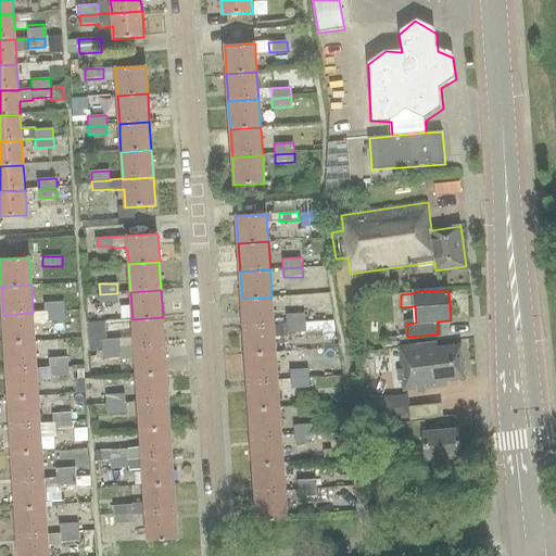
[(118,302),(117,293),(100,294),(100,303),(118,302)]
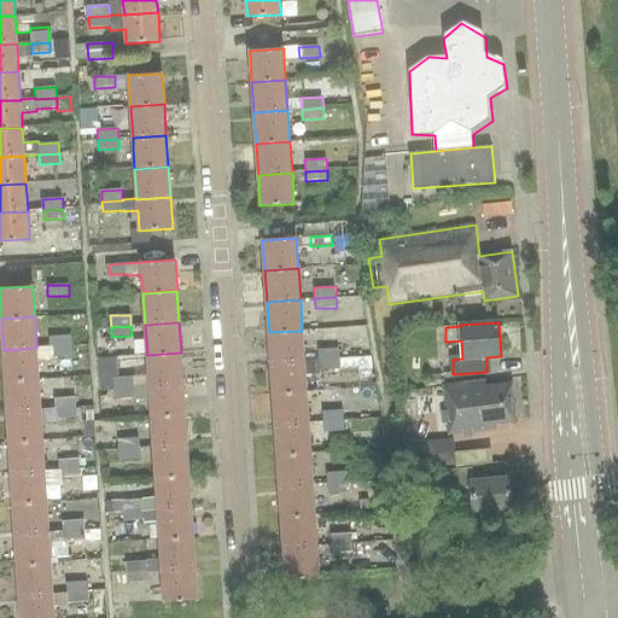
[(304,361),(302,331),(269,332),(270,363),(304,361)]
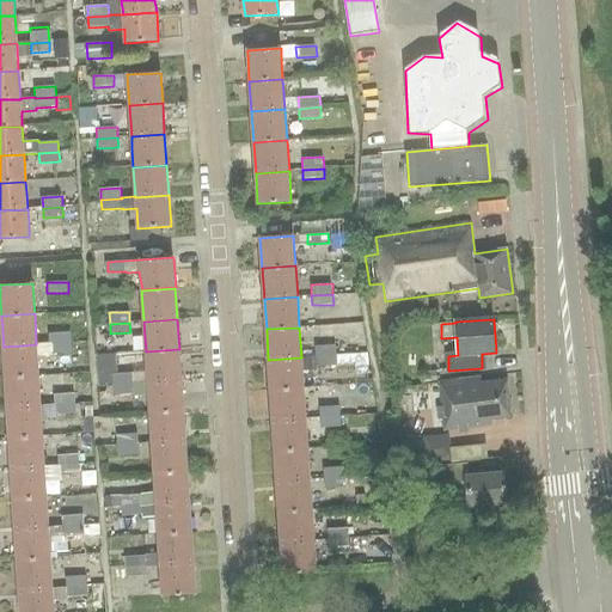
[(50,334),(50,343),(72,342),(71,332),(50,334)]
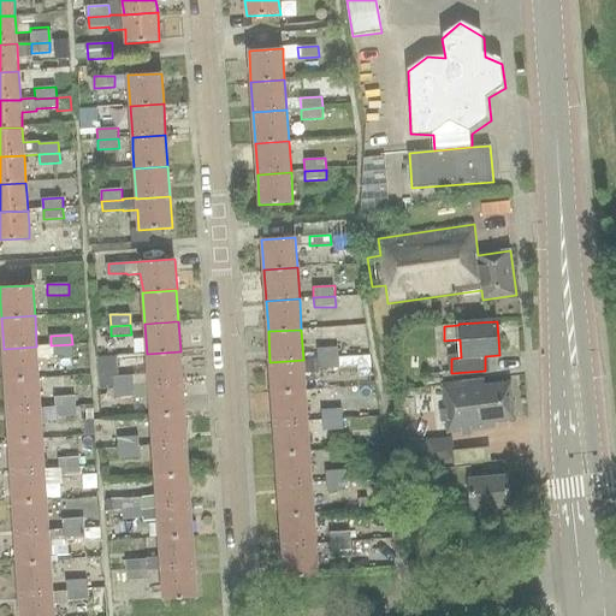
[(114,357),(113,337),(96,338),(98,359),(114,357)]
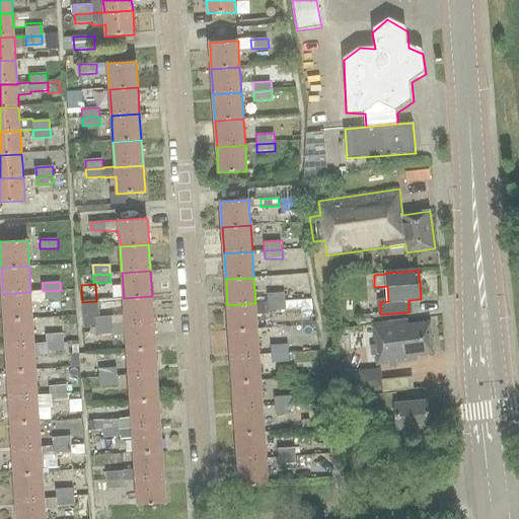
[(61,290),(43,291),(44,301),(45,300),(61,299),(61,290)]
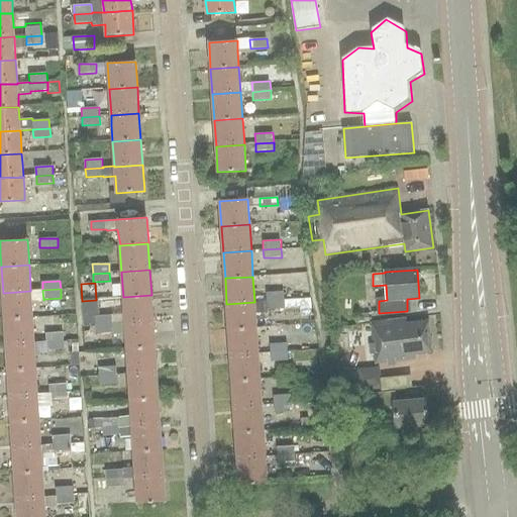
[(32,317),(31,301),(30,291),(3,293),(4,318),(32,317)]
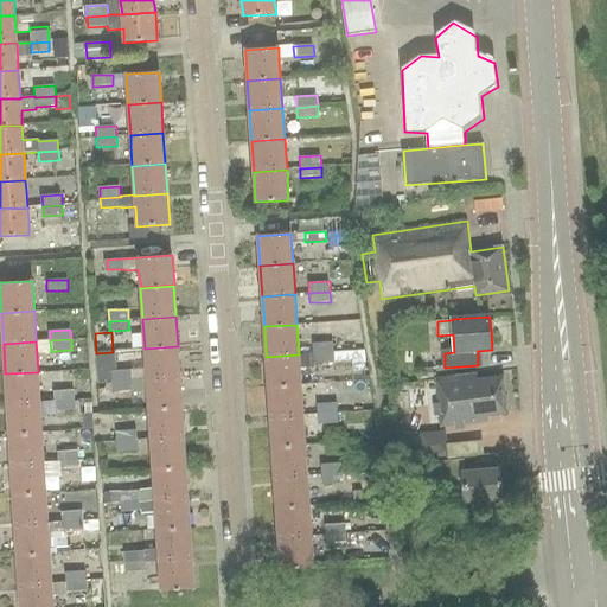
[(334,352),(333,343),(313,343),(313,353),(334,352)]
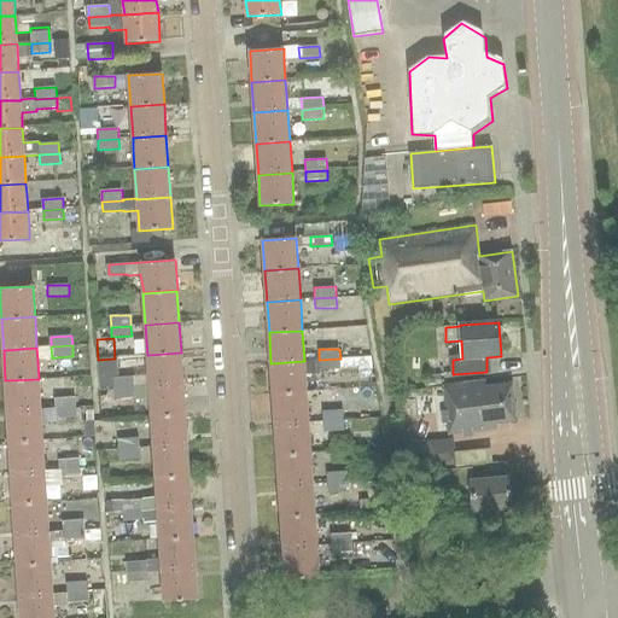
[(147,355),(149,368),(150,386),(184,384),(181,353),(147,355)]
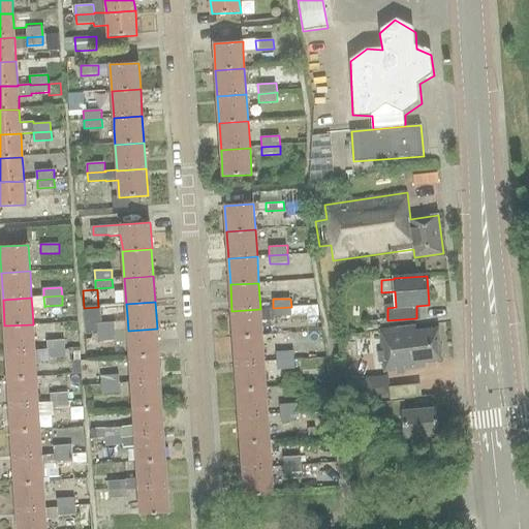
[(98,307),(84,308),(86,334),(98,333),(97,323),(102,322),(100,307),(98,307)]
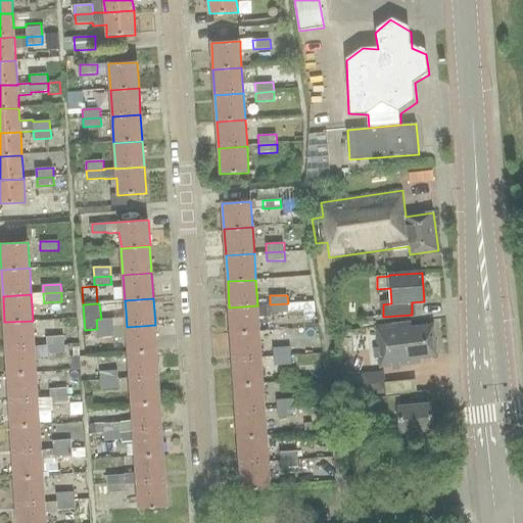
[(288,312),(288,303),(270,304),(271,313),(288,312)]
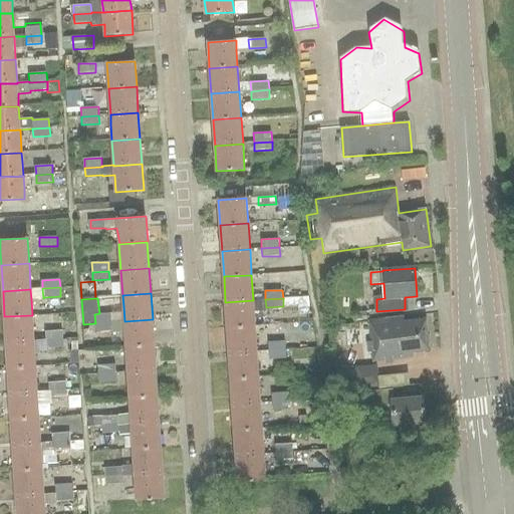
[(255,326),(253,300),(225,302),(227,328),(255,326)]
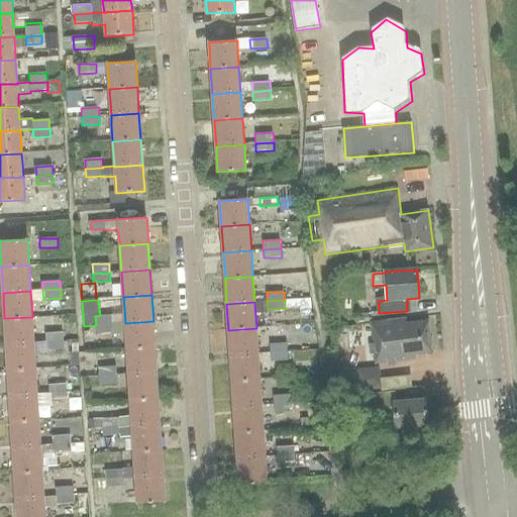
[(96,325),(113,324),(112,314),(111,315),(100,315),(95,316),(96,325)]
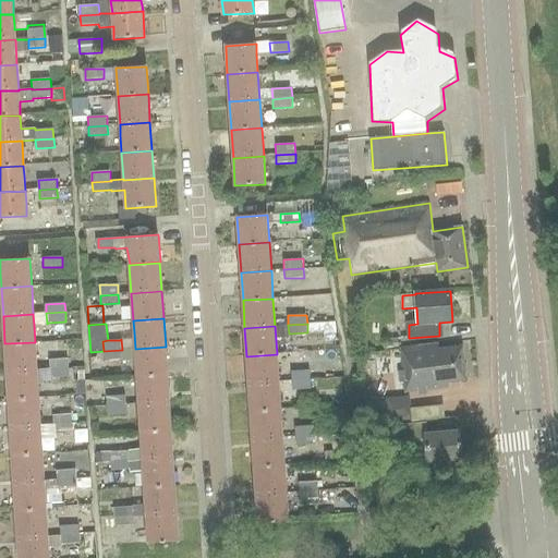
[(37,370),(35,342),(4,343),(7,372),(37,370)]
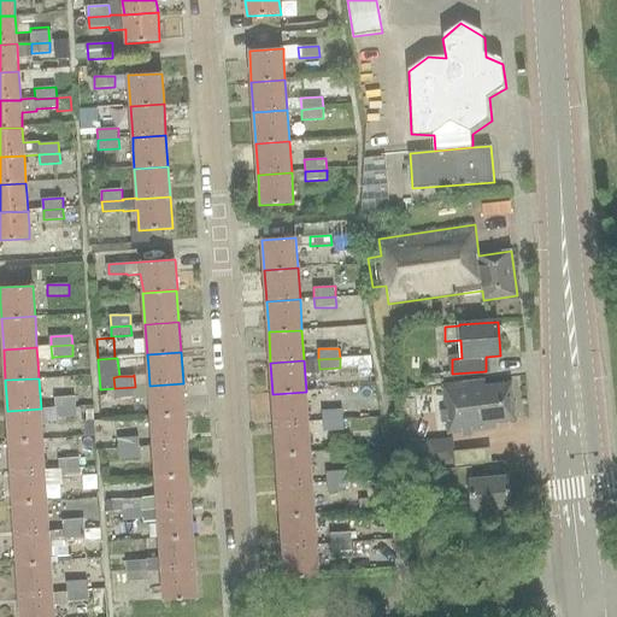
[(488,423),(515,421),(511,383),(486,387),(485,381),(444,386),(448,435),(489,429),(488,423)]
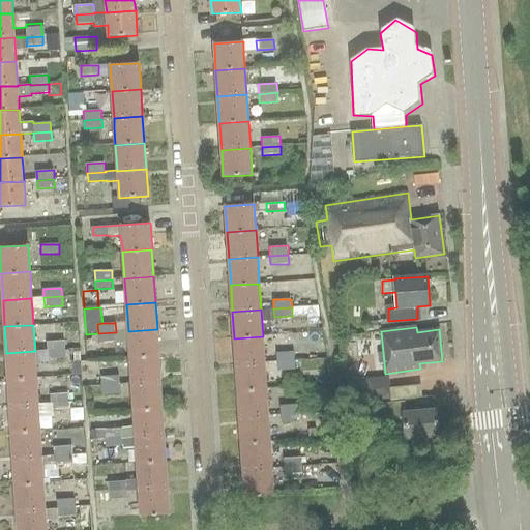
[(158,356),(157,329),(128,331),(129,357),(158,356)]
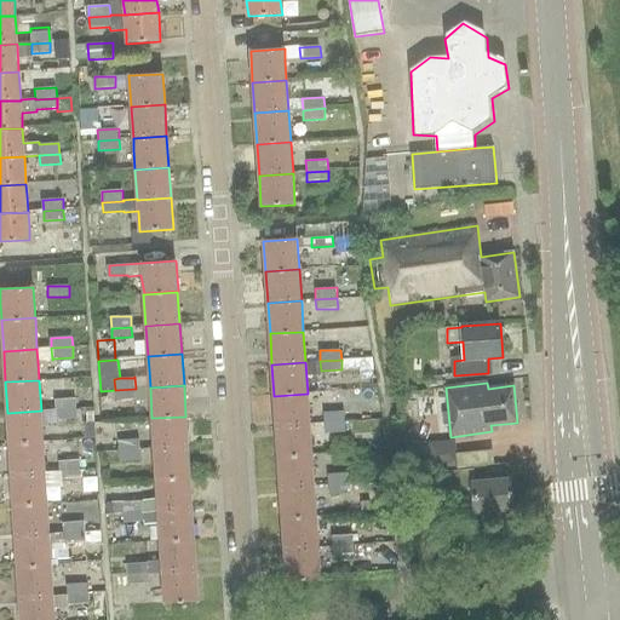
[(137,399),(136,389),(115,390),(115,400),(137,399)]
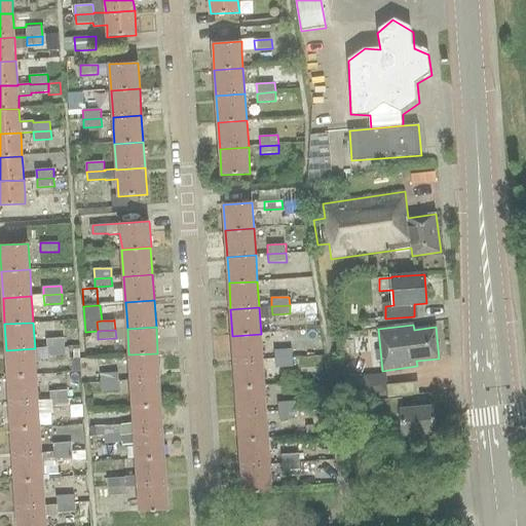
[(263,360),(261,334),(232,336),(234,362),(263,360)]
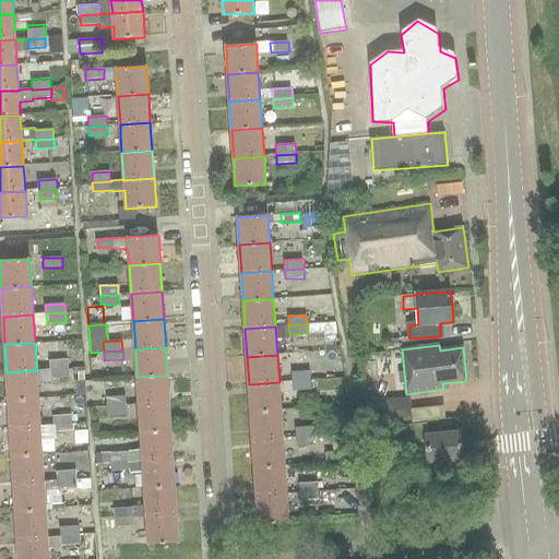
[(49,359),(49,369),(49,370),(70,368),(69,358),(49,359)]
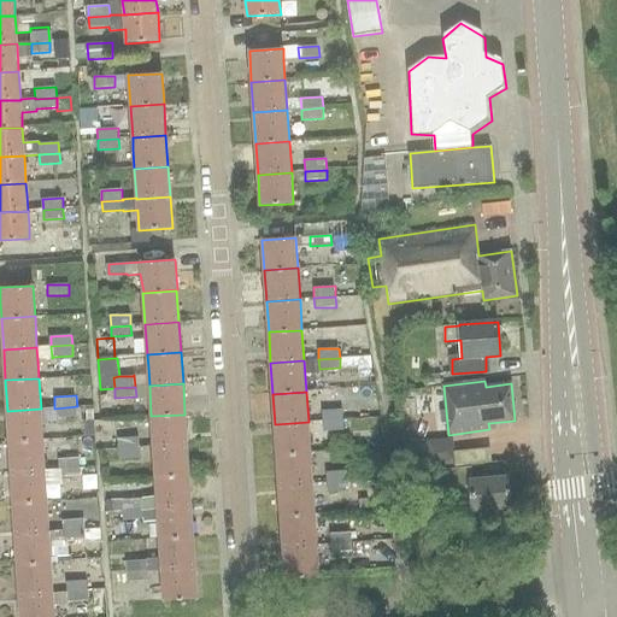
[(42,440),(41,422),(53,422),(57,418),(78,417),(77,406),(54,409),(54,407),(41,409),(7,411),(10,442),(42,440)]
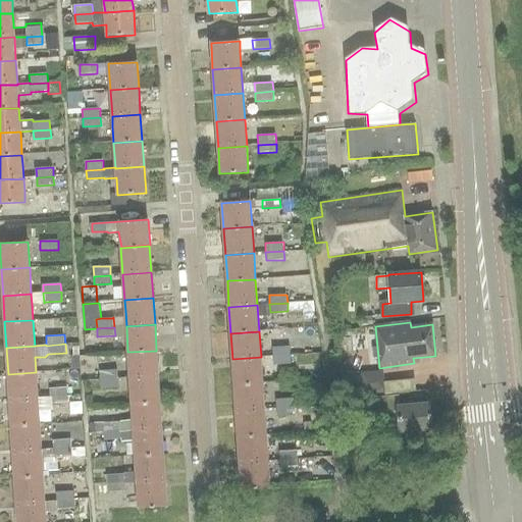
[(291,355),(291,347),(272,348),(273,356),(291,355)]
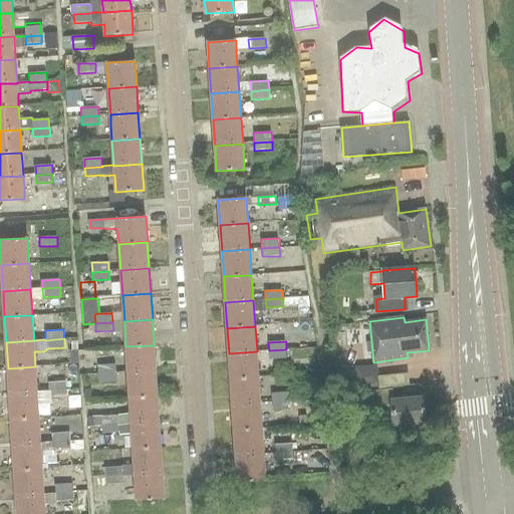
[(156,370),(154,345),(125,346),(127,372),(156,370)]
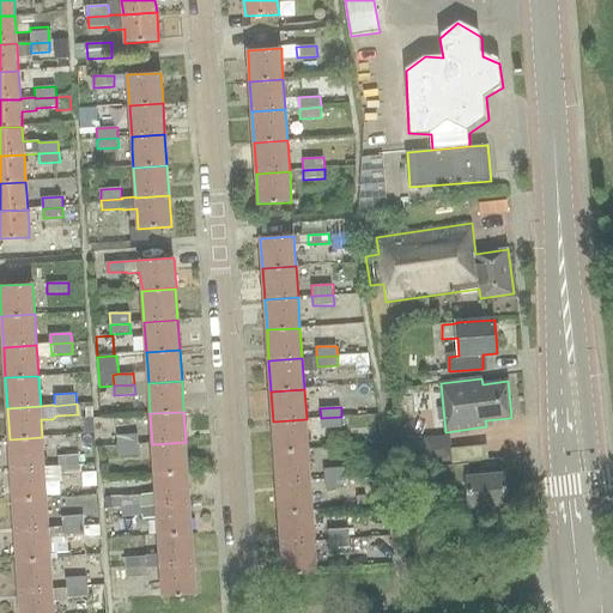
[(343,426),(341,417),(321,418),(321,428),(343,426)]
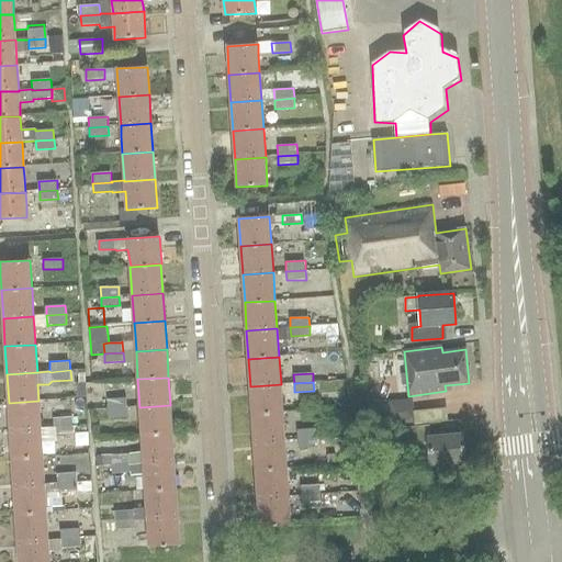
[(78,384),(79,396),(88,396),(87,383),(78,384)]
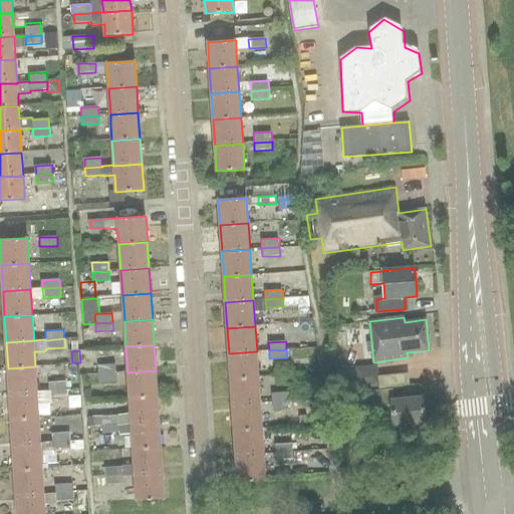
[(258,377),(257,351),(229,353),(231,379),(258,377)]
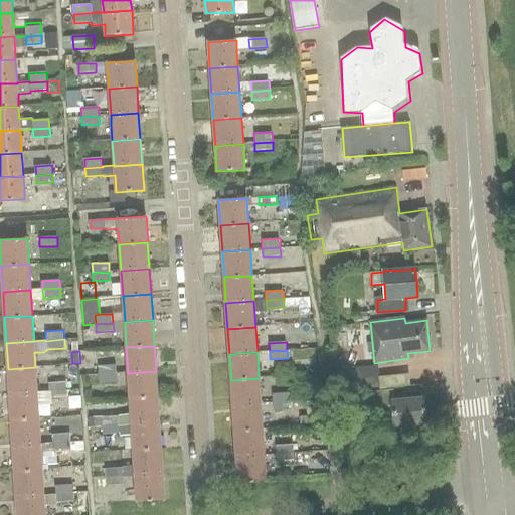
[(377,363),(340,368),(342,389),(379,385),(377,363)]
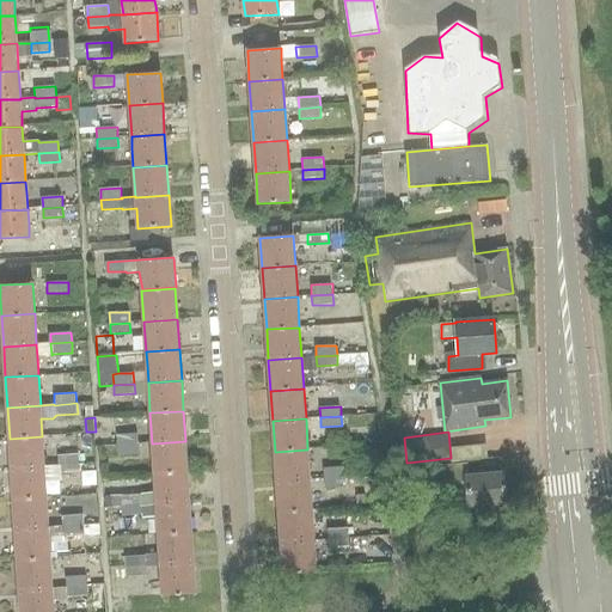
[(139,445),(138,434),(117,435),(117,446),(139,445)]
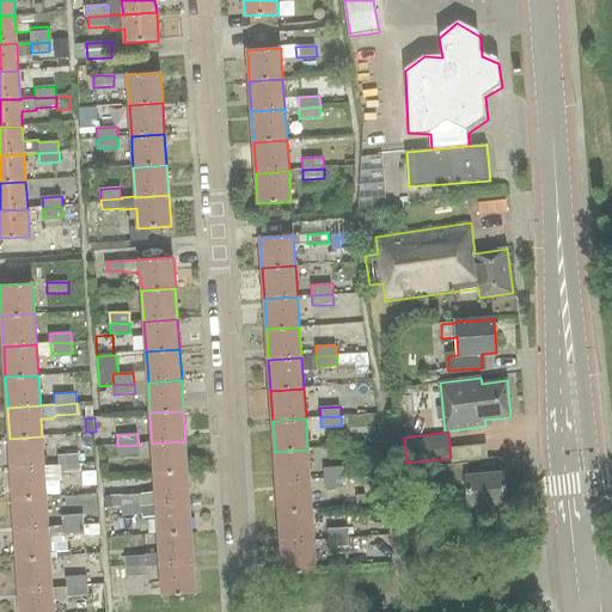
[(44,466),(42,436),(10,439),(11,469),(44,466)]
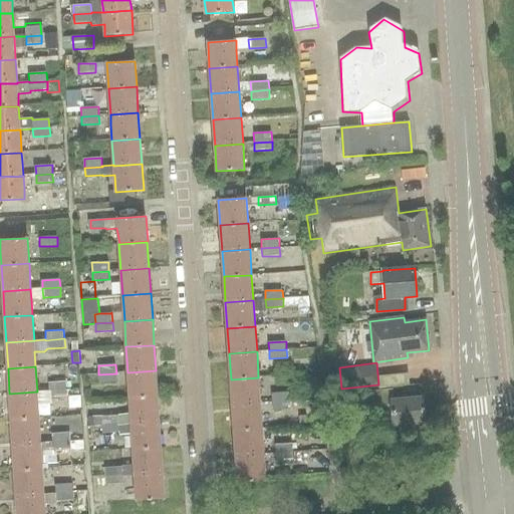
[(158,397),(156,370),(127,372),(130,399),(158,397)]
